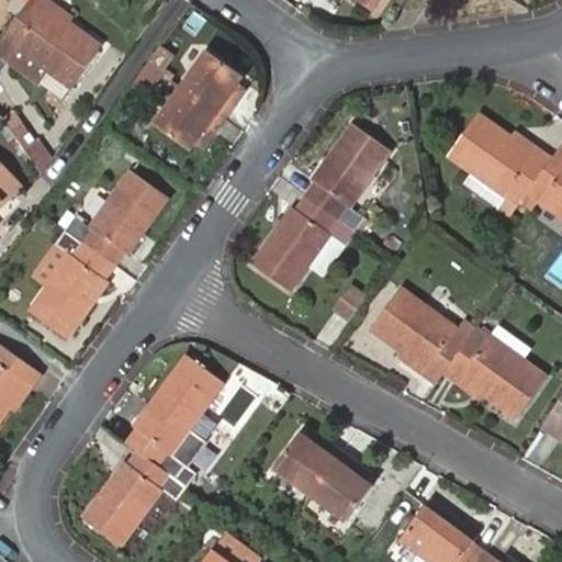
[(52,1),(49,0),(32,0),(29,6),(6,38),(51,72),(72,89),(103,48),(71,25),(46,8),(52,1)]
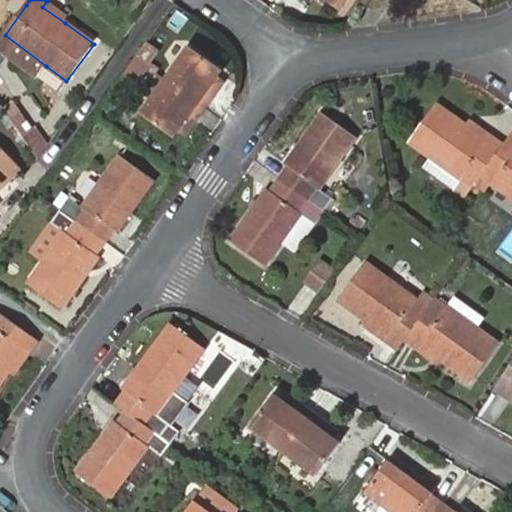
[(330,0),(343,8),(348,0),(330,0)]
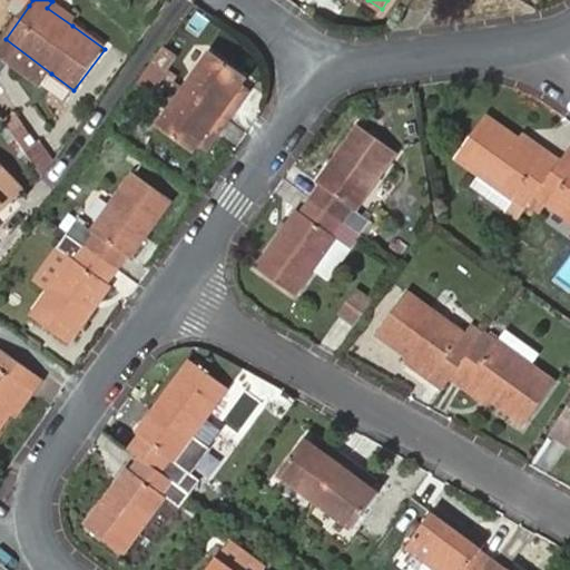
[(77,21),(52,1),(47,8),(72,26),(77,21)]
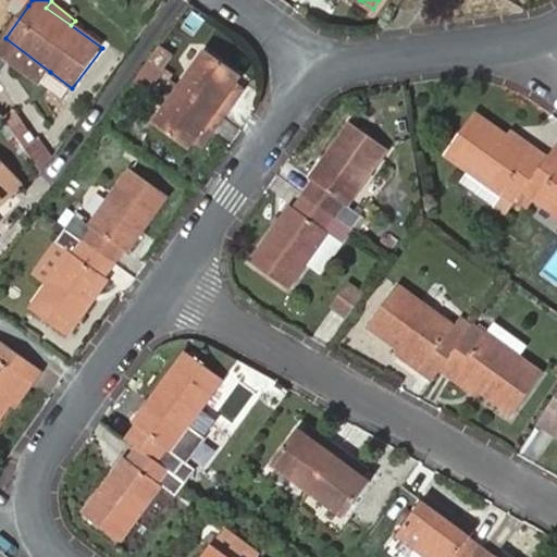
[(50,72),(5,38),(0,44),(0,57),(39,87),(50,72)]
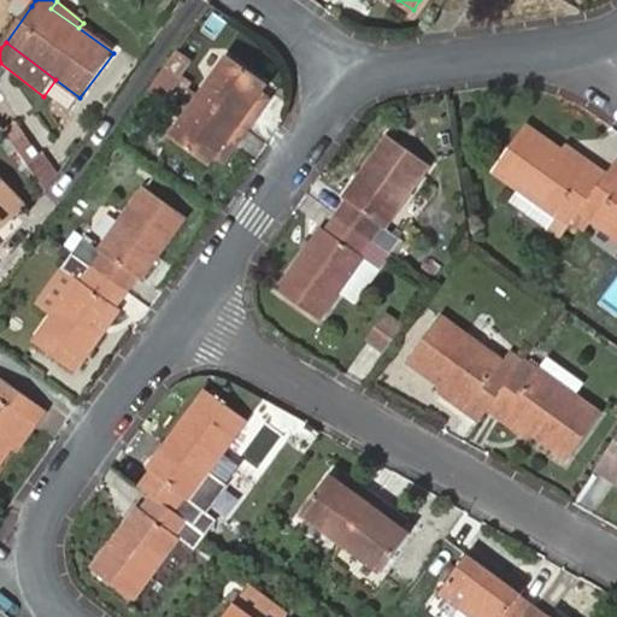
[(178,81),(189,65),(175,54),(163,71),(178,81)]
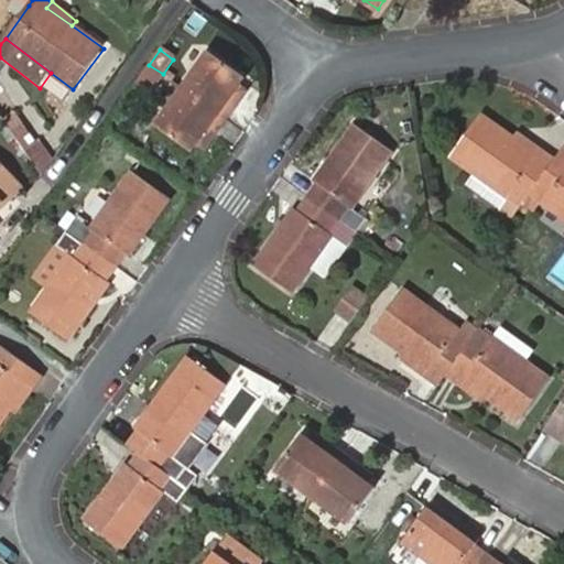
[(210,53),(184,89),(227,119),(237,107),(228,102),(241,85),(247,78),(210,53)]
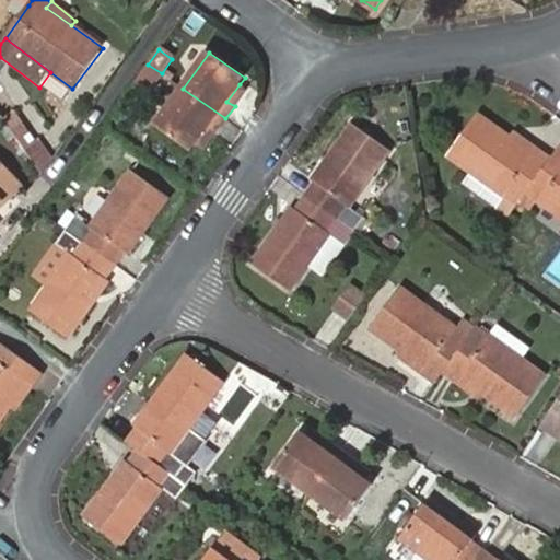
[(163,74),(148,65),(133,84),(149,95),(163,74)]
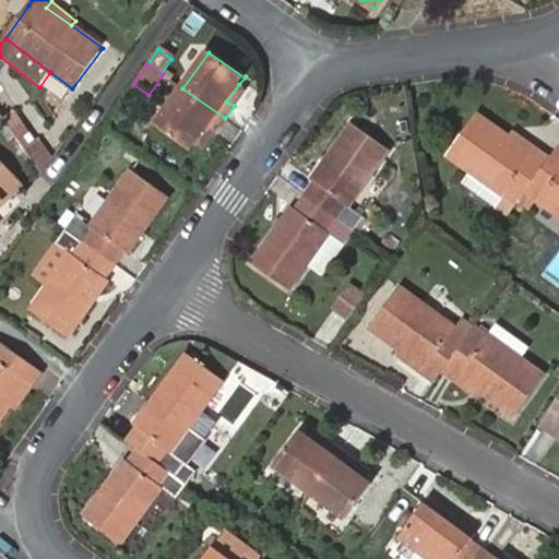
[(247,88),(239,84),(226,102),(235,106),(247,88)]
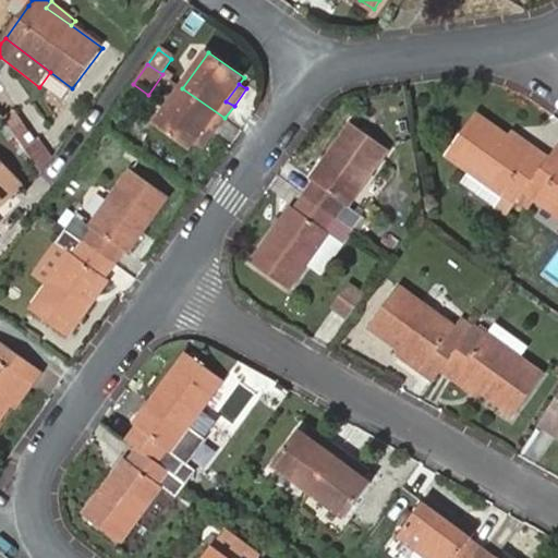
[(225,118),(182,88),(157,124),(192,150),(195,145),(207,128),(216,131),(225,118)]
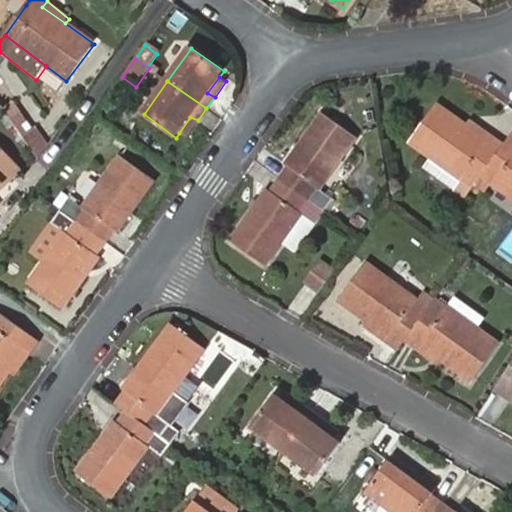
[(20,103),(6,112),(39,158),(50,144),(20,103)]
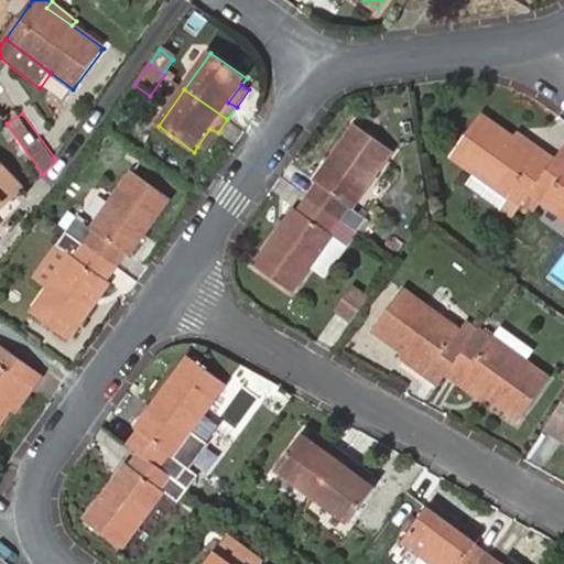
[(498,209),(512,219),(522,205),(532,191),(557,156),(544,145),(539,153),(516,137),(483,114),(454,155),(477,173),(508,195),(498,209)]
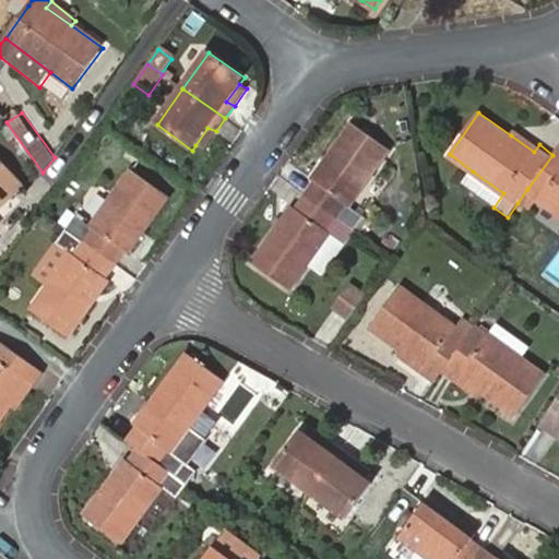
[(305,195),(355,230),(365,217),(351,206),(390,151),(352,122),(311,179),(313,182),(305,195)]
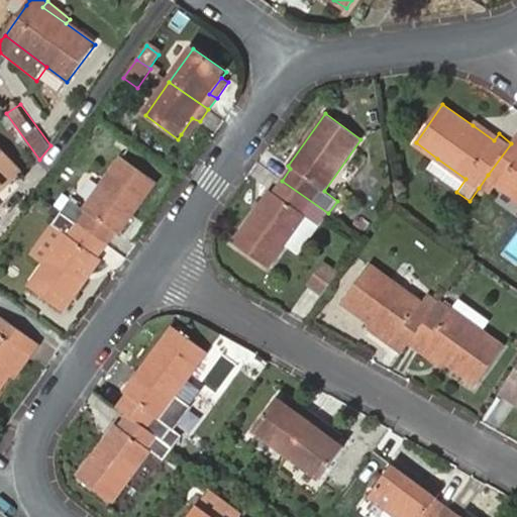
[(192,118),(181,134),(188,138),(200,121),(192,118)]
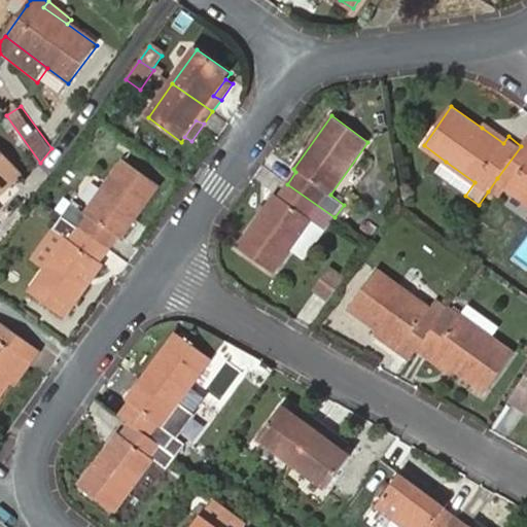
[(503,143),(508,136),(487,120),(482,128),(503,143)]
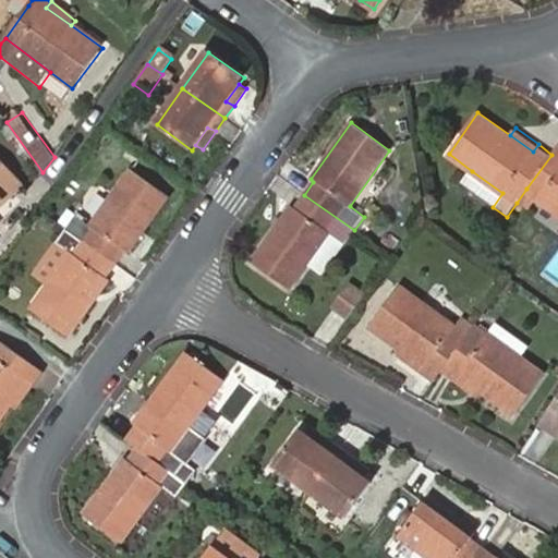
[(557,145),(552,155),(526,189),(557,211),(557,145)]
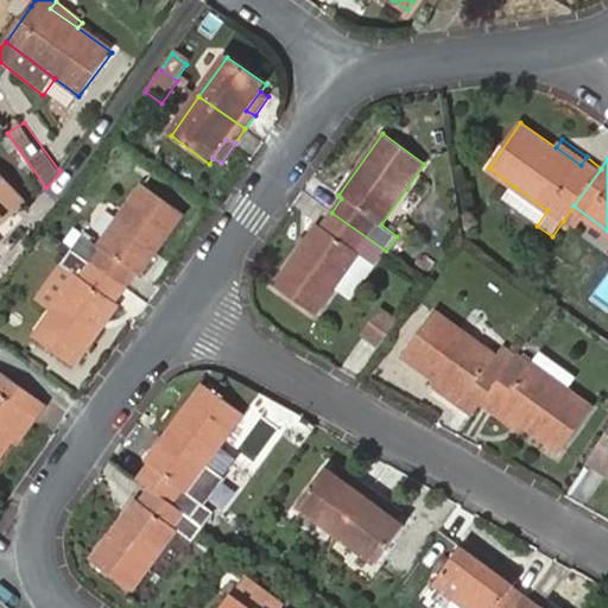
[(0,172),(0,207),(17,192),(0,172)]
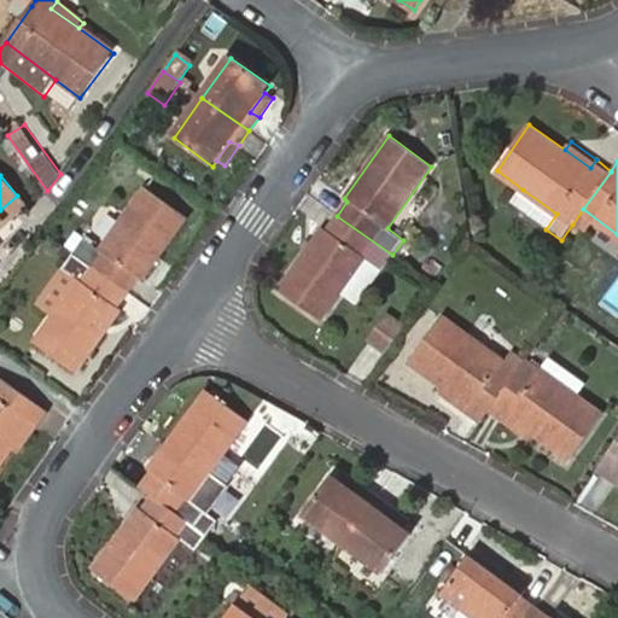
[(83,239),(74,254),(129,293),(139,280),(141,283),(187,219),(144,187),(100,250),(83,239)]
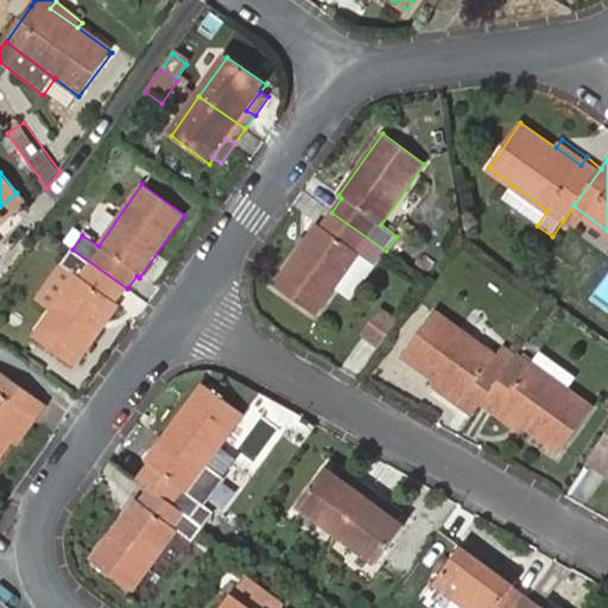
[(504,202),(537,226),(548,210),(514,187),(504,202)]
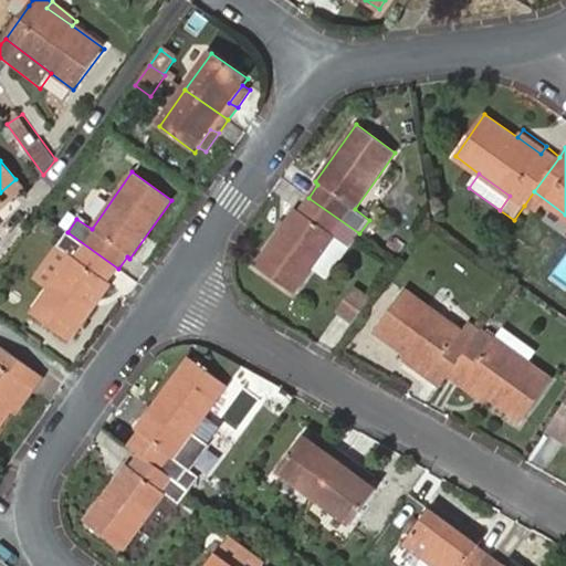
[(350,247),(359,233),(308,198),(300,210),(295,209),(254,265),(294,293),(312,269),(334,237),(350,247)]
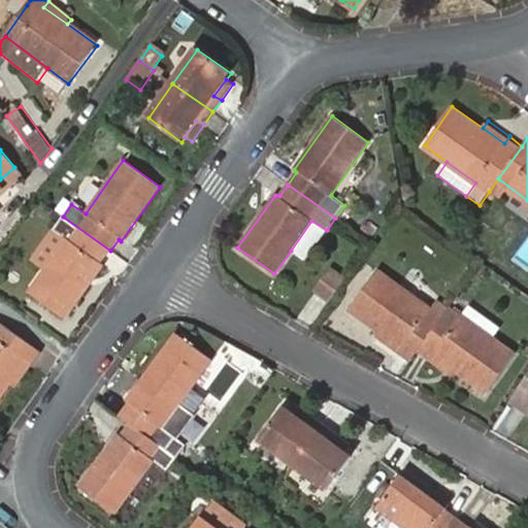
[(110,251),(63,217),(54,229),(66,239),(29,294),(65,320),(103,265),(102,263),(110,251)]
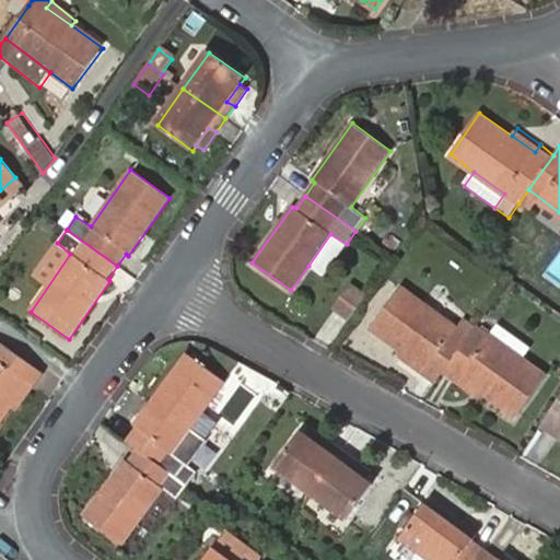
[(330,234),(308,266),(324,275),(347,244),(330,234)]
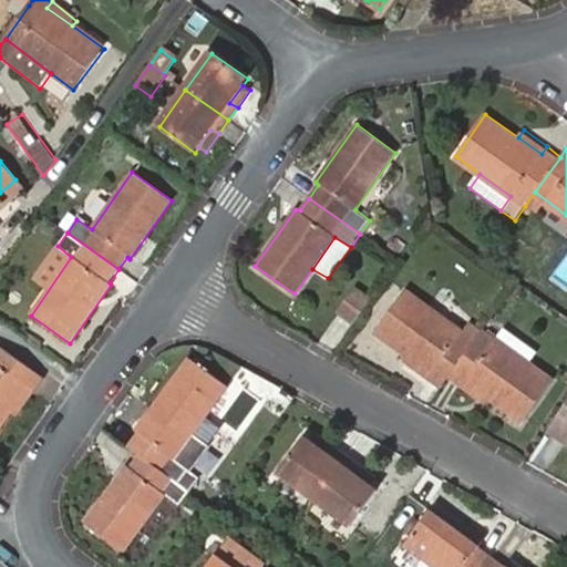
[(429,378),(441,388),(449,375),(477,338),(405,289),(375,331),(409,354),(433,371),(429,378)]
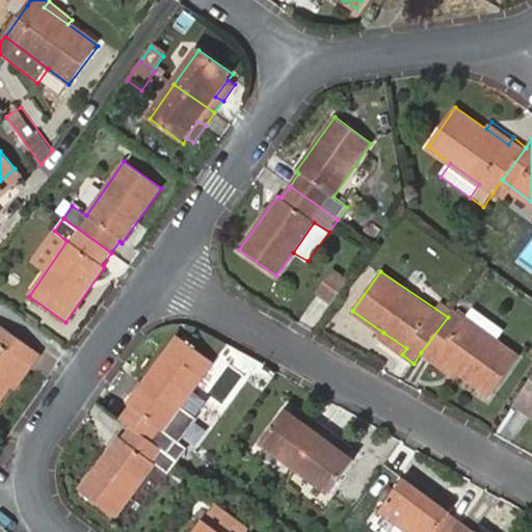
[(318,293),(333,304),(348,284),(334,273),(318,293)]
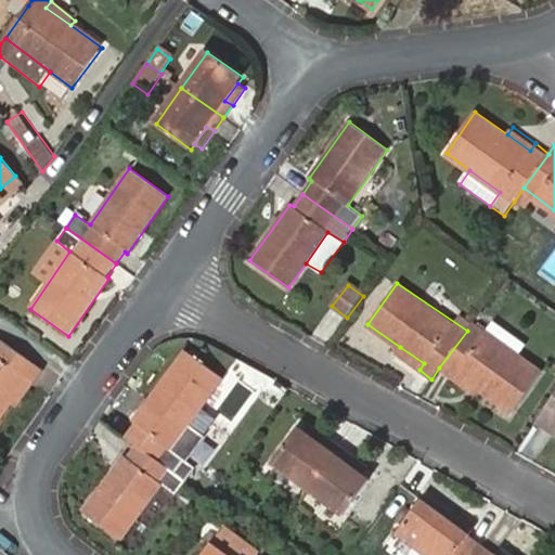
[(540,371),(474,322),(467,331),(439,368),(453,377),(457,372),(481,388),(512,411),(540,371)]
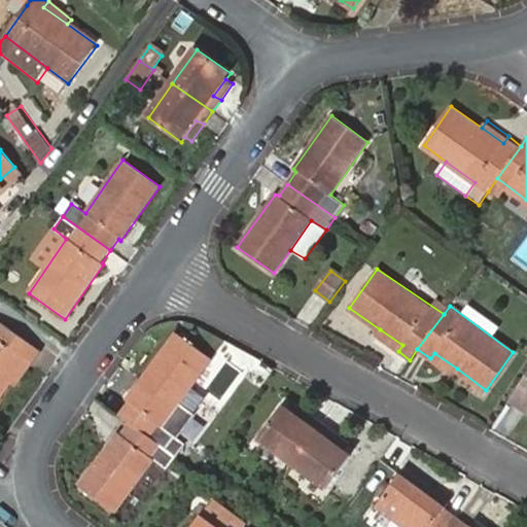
[(27,358),(32,362),(40,350),(0,321),(0,396),(9,384),(27,358)]
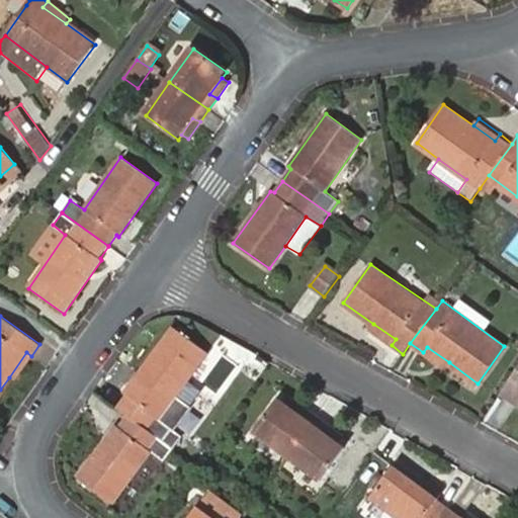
[(369,330),(392,345),(396,339),(373,324),(369,330)]
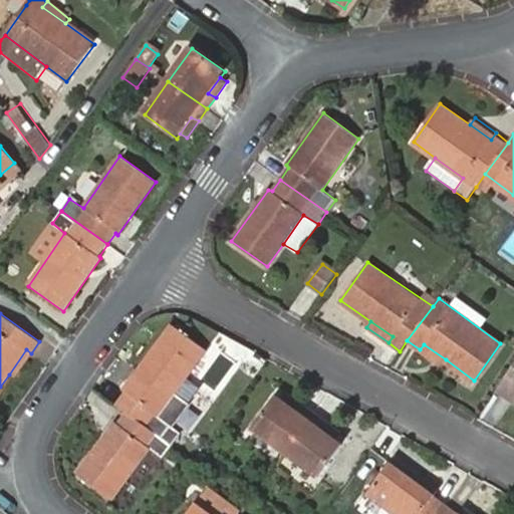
[(125,392),(115,405),(125,413),(171,447),(181,433),(173,427),(159,417),(208,350),(173,323),(122,390),(125,392)]
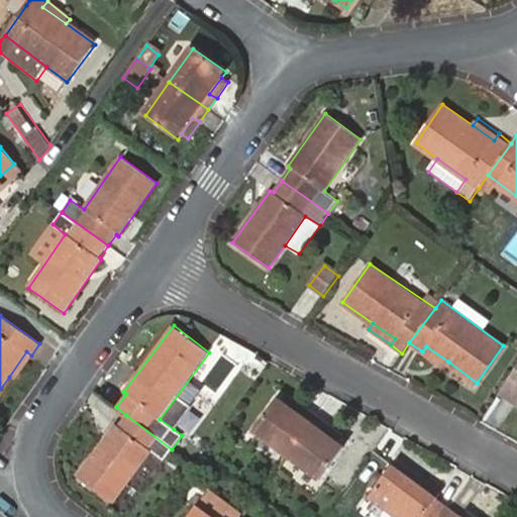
[(426,346),(422,351),(445,368),(448,362),(426,346)]
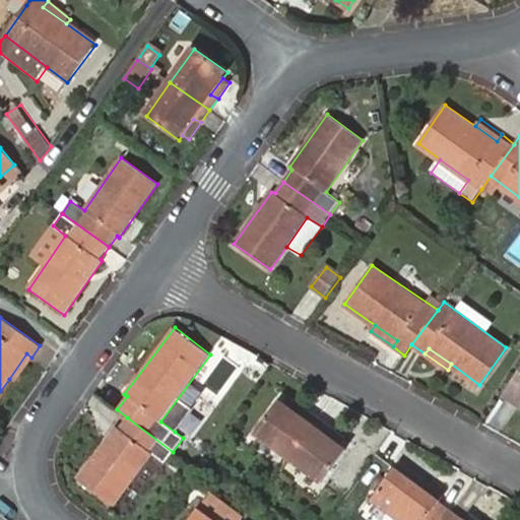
[(14,383),(31,358),(26,353),(9,379),(14,383)]
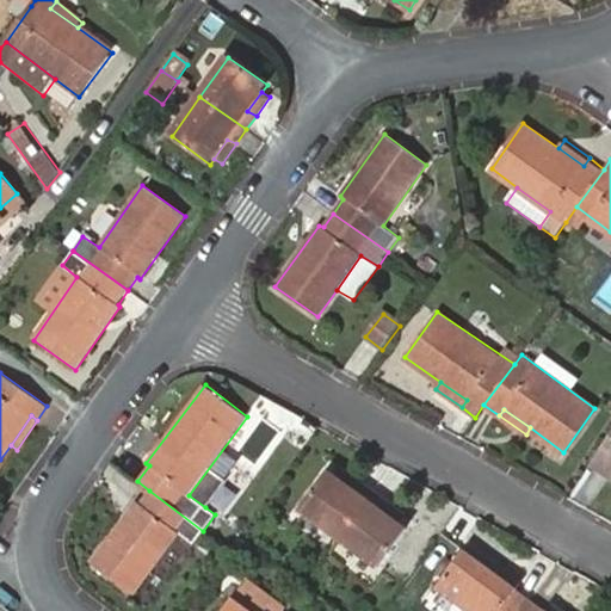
[(610,431),(592,463),(610,476),(610,431)]
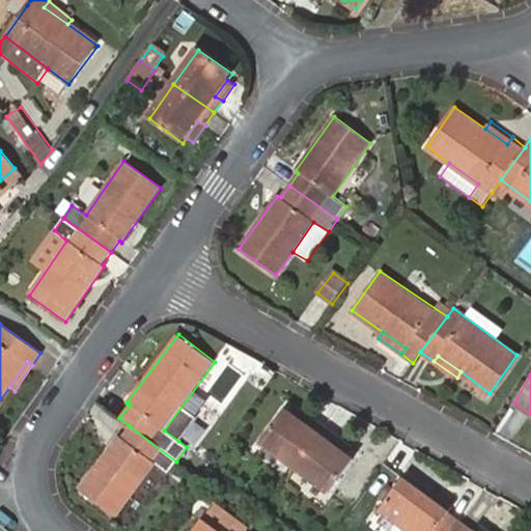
[(164,430),(178,441),(207,403),(192,393),(164,430)]
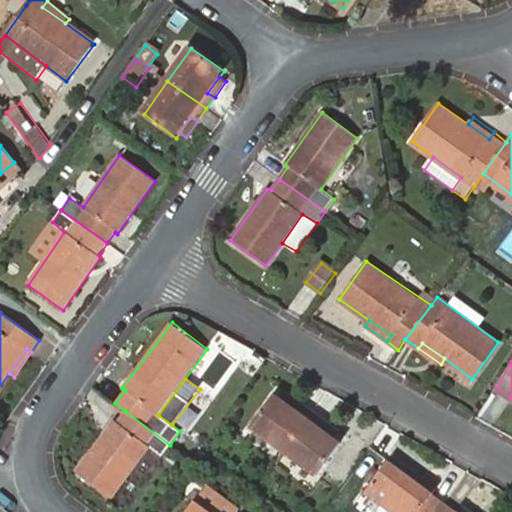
[(285,392),(281,398),(298,411),(302,405),(285,392)]
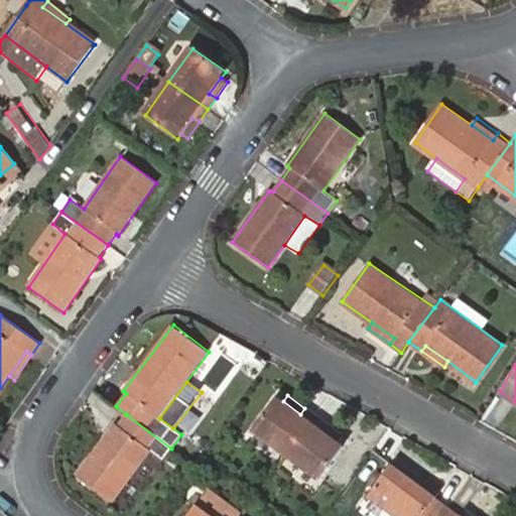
[(252,429),(286,455),(314,416),(304,408),(300,414),(283,401),(275,396),(252,429)]
